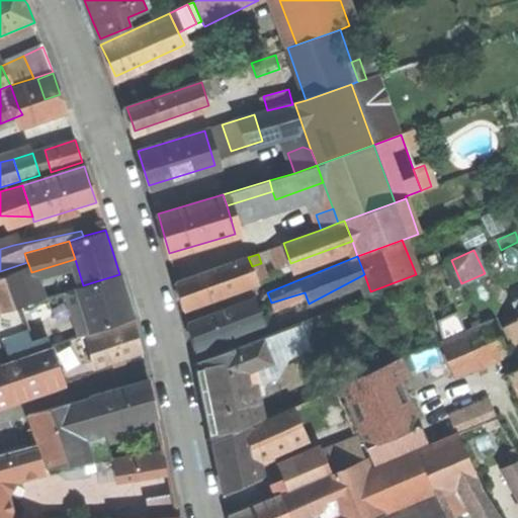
[(181,295),(185,307),(257,281),(252,266),(248,257),(177,282),(181,295)]
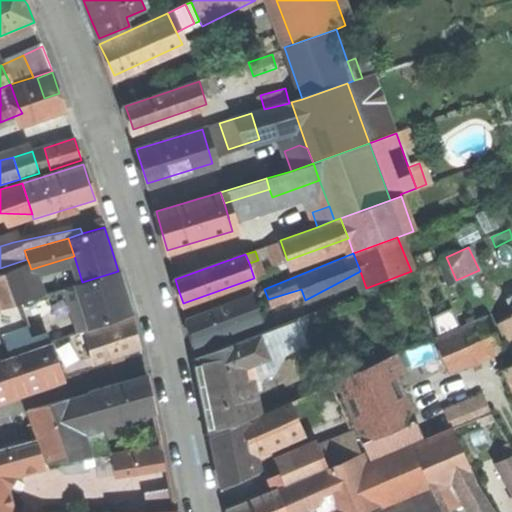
[(39,295),(31,269),(28,261),(0,271),(0,307),(33,297),(39,295)]
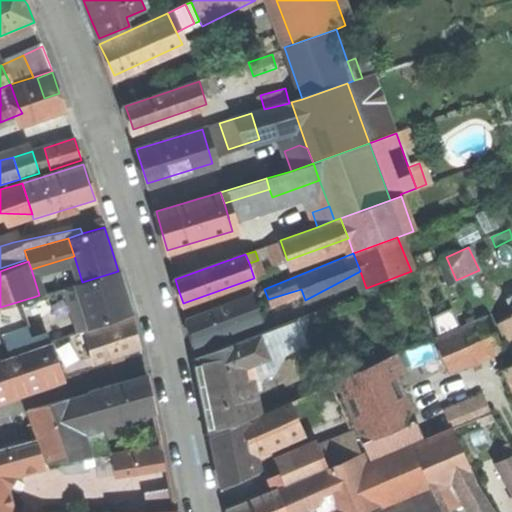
[(89,327),(131,314),(124,292),(118,271),(82,282),(76,283),(89,327)]
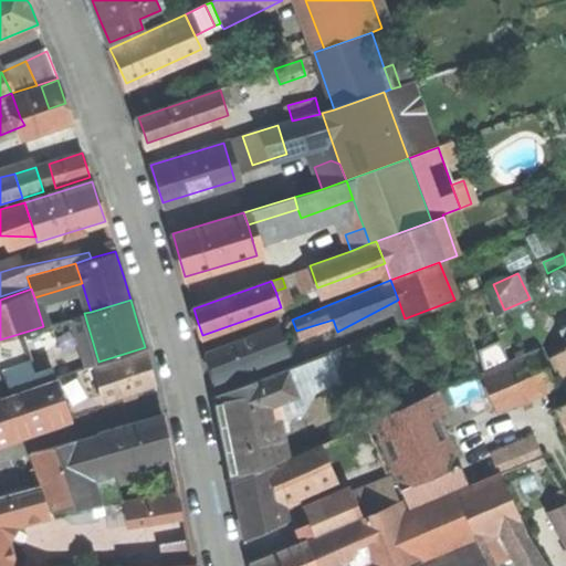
[(557,329),(565,325),(565,304),(549,314),(557,329)]
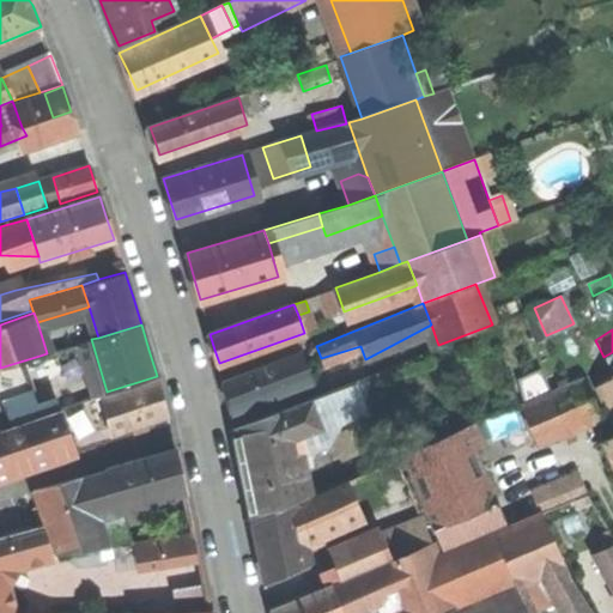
[(78,346),(41,358),(47,377),(84,365),(78,346)]
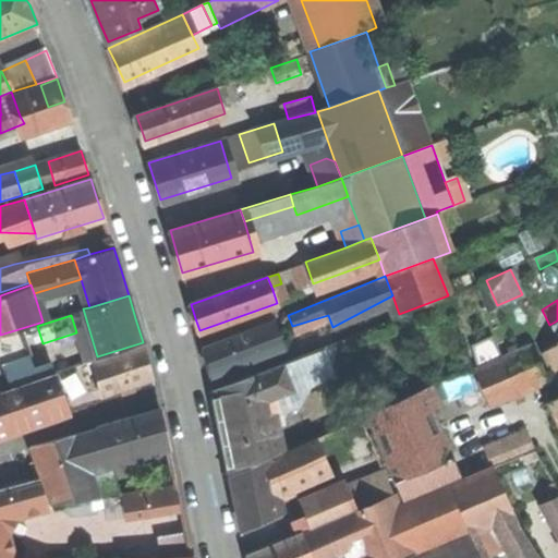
[(207,360),(213,372),(283,344),(275,322),(204,349),(207,360)]
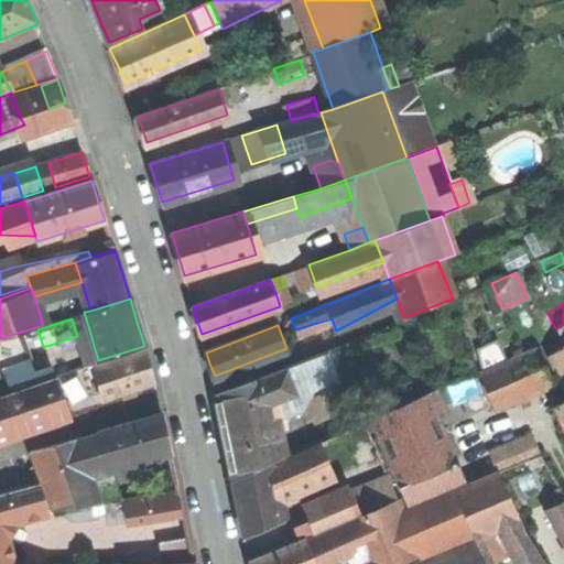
[(0,338),(0,366),(10,392),(54,377),(43,347),(38,329),(36,327),(0,338)]
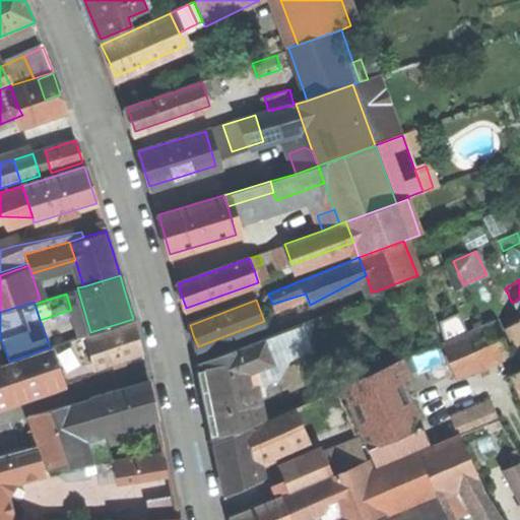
[(519,320),(507,327),(519,353),(519,320)]
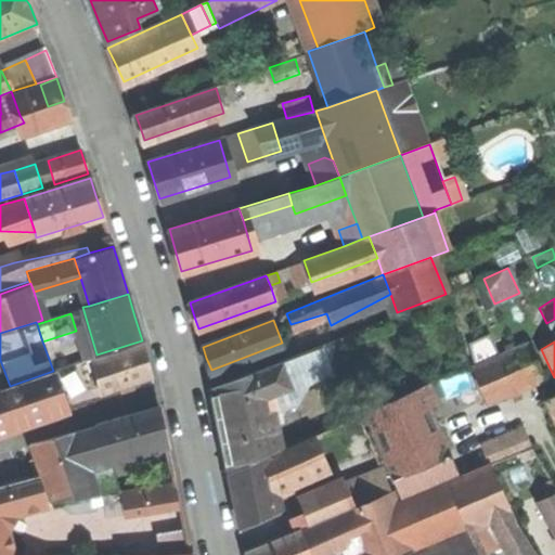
[(142,344),(119,351),(130,383),(153,376),(147,359),(142,344)]
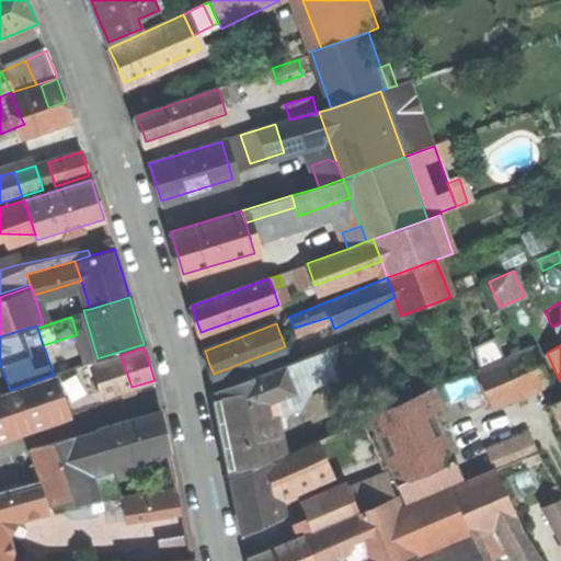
[(536,348),(480,373),(495,405),(528,392),(550,382),(536,348)]
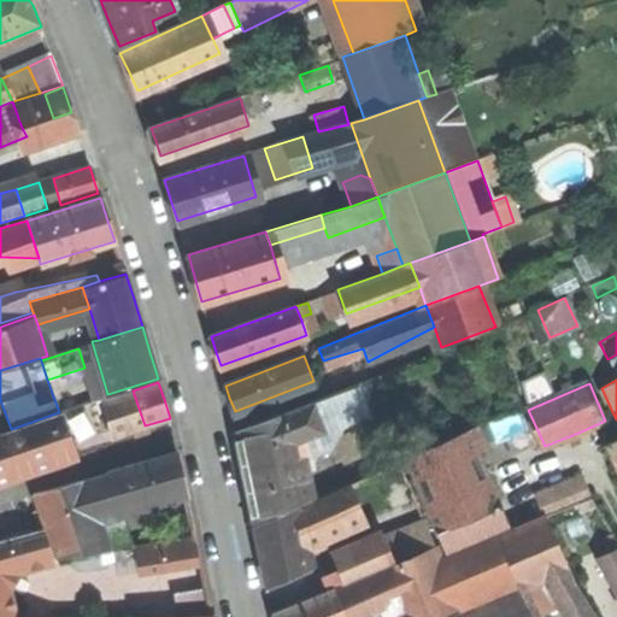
[(357,385),(312,403),(322,429),(323,433),(346,424),(344,418),(368,410),(357,385)]
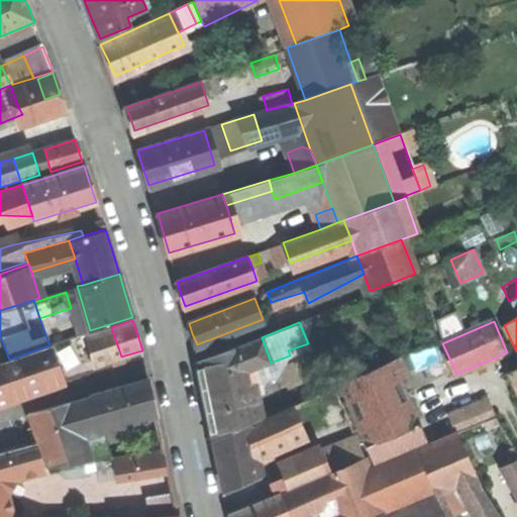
[(84,335),(93,366),(121,356),(111,327),(84,335)]
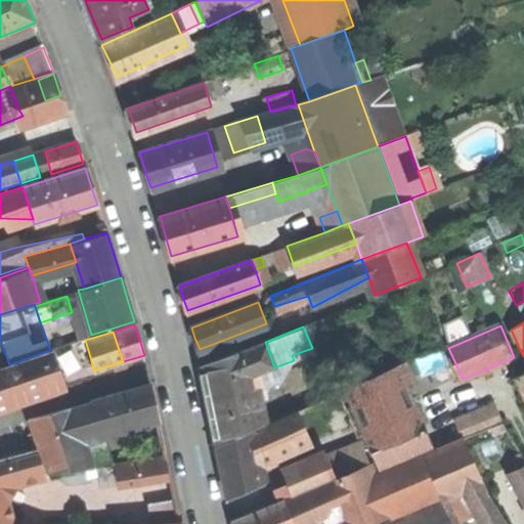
[(216,444),(266,422),(256,369),(273,364),(265,342),(200,366),(208,406),(216,444)]
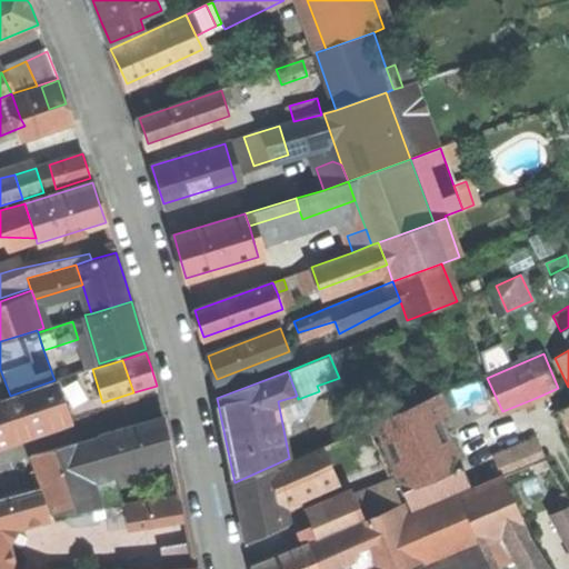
[(0,442),(41,429),(70,419),(56,379),(55,380),(10,396),(0,398),(0,442)]
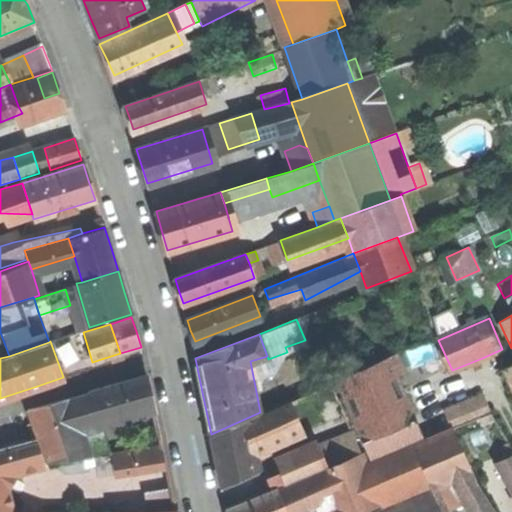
[(395,354),(385,359),(391,374),(401,369),(395,354)]
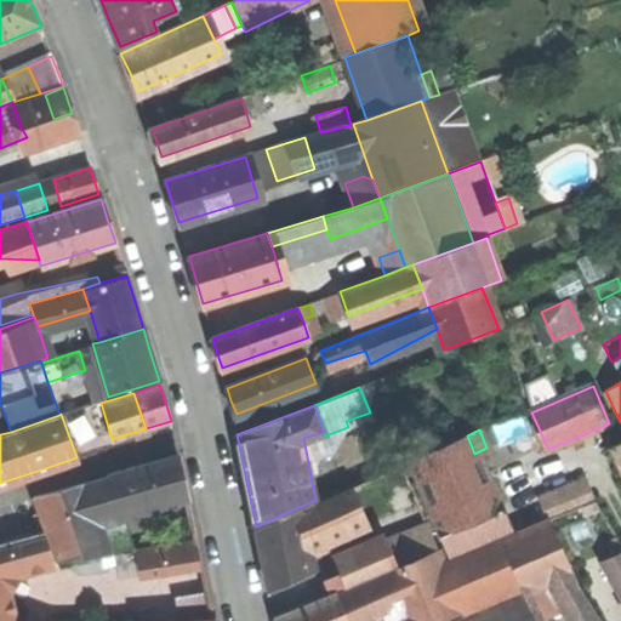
[(410,460),(453,556),(510,531),(474,454),(467,436),(410,460)]
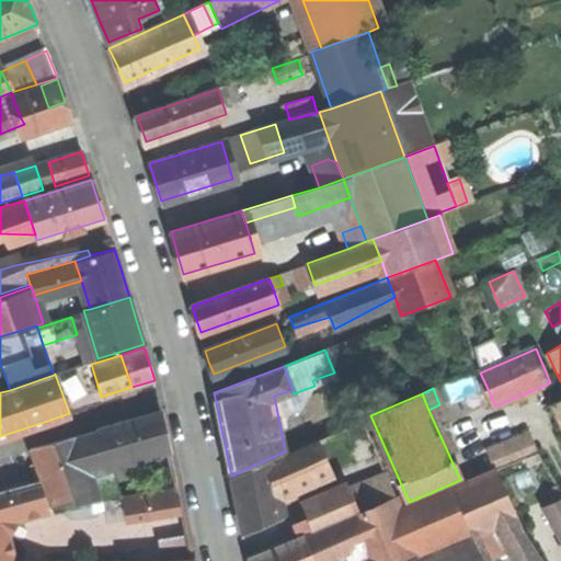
[(160,412),(96,430),(106,464),(169,446),(164,427),(160,412)]
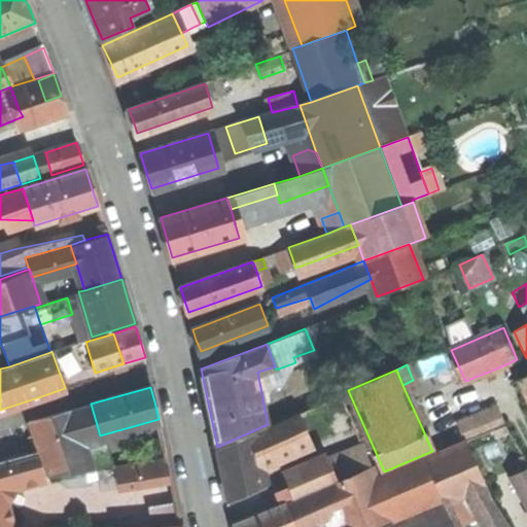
[(91,403),(67,411),(76,434),(100,435),(91,403)]
